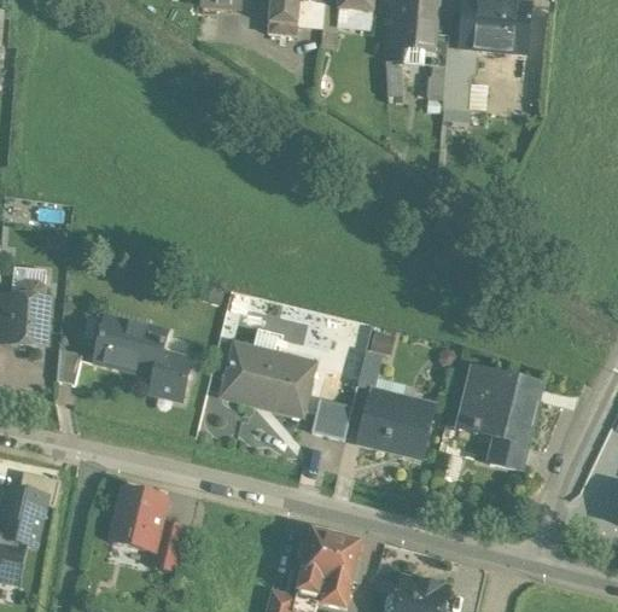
[(270,0),(268,33),(296,35),(297,25),(299,0),(312,0),(325,1),(325,0),(270,0)]
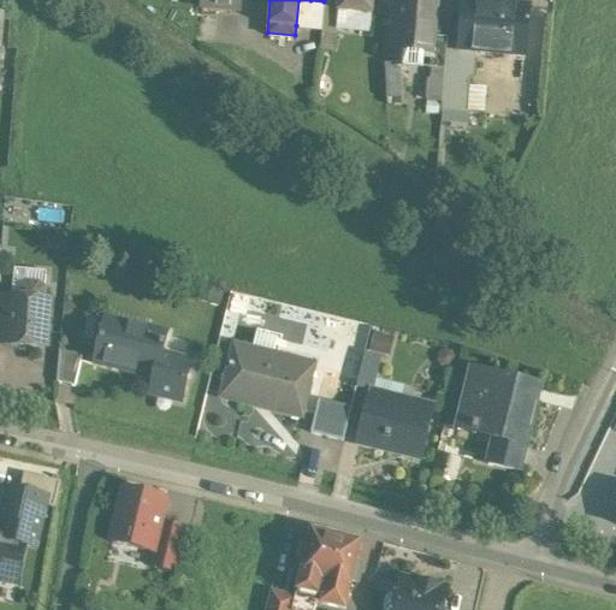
[(324,1),(311,0),(298,0),(296,25),(321,27),(324,1)]
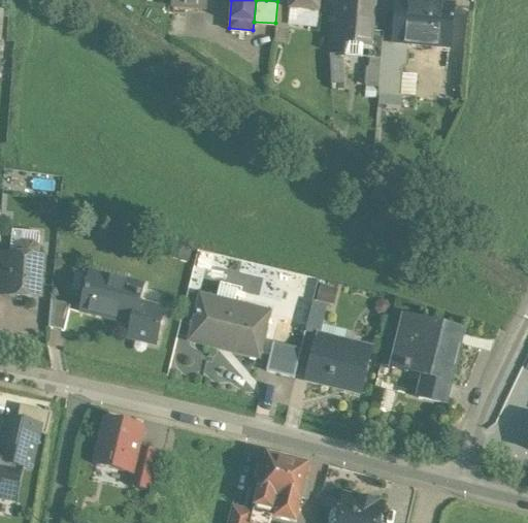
[(290,0),(289,7),(311,9),(318,10),(319,0),(290,0)]
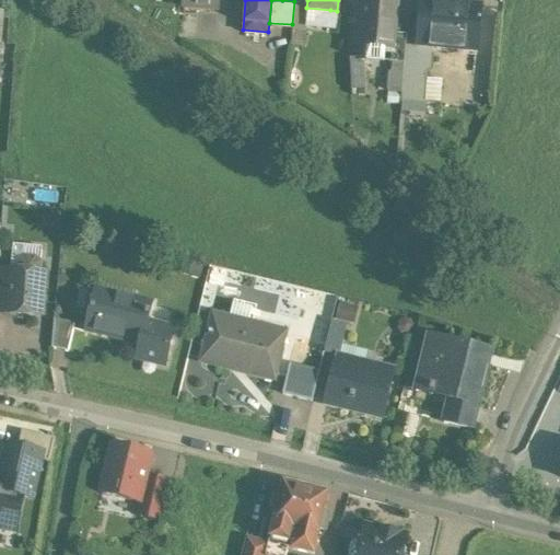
[(364,0),(362,19),(395,21),(395,20),(397,0),(364,0)]
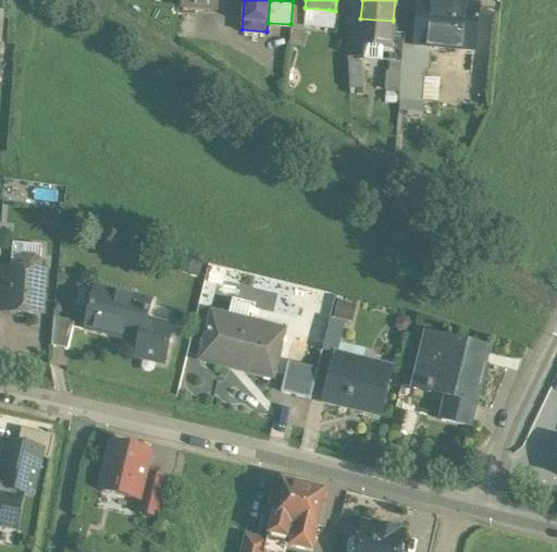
[(477,4),(431,0),(419,0),(416,43),(429,44),(472,48),(477,4)]
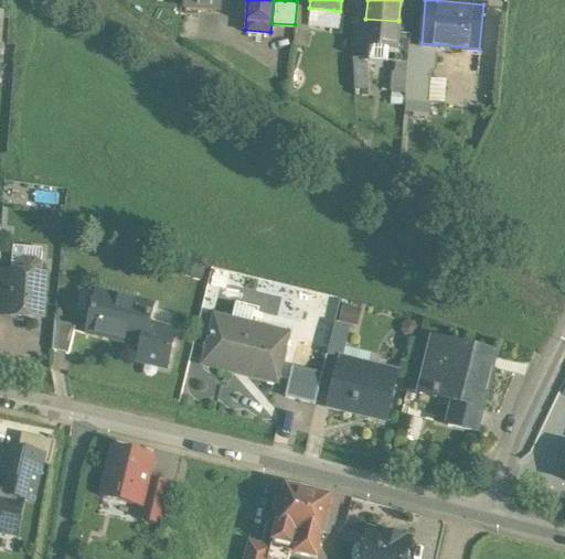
[(398,21),(365,19),(364,36),(370,36),(369,47),(370,47),(387,50),(394,50),(395,50),(397,32),(398,32),(401,20),(398,20),(398,21)]
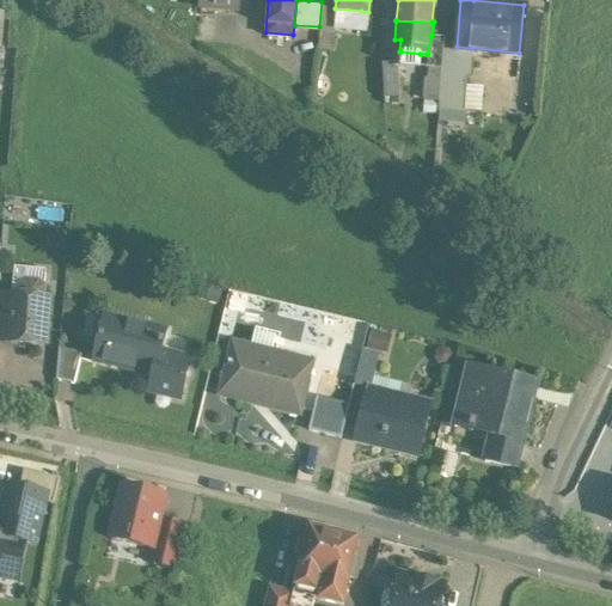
[(432,35),(430,35),(428,54),(427,54),(426,65),(427,65),(441,67),(442,46),(444,36),(432,35)]
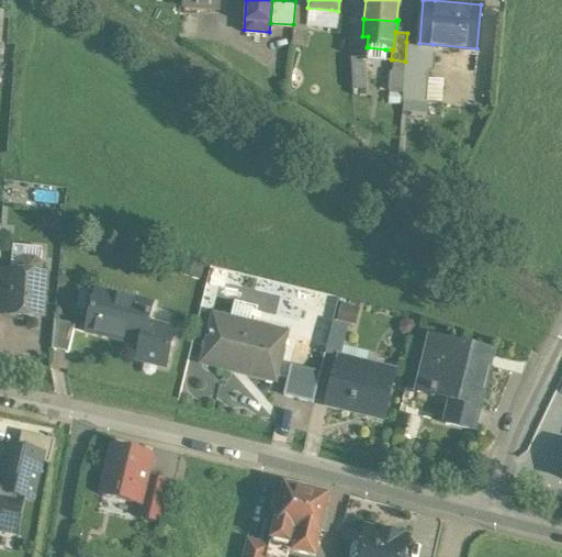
[(419,43),(406,42),(402,89),(402,97),(428,100),(433,44),(419,43)]
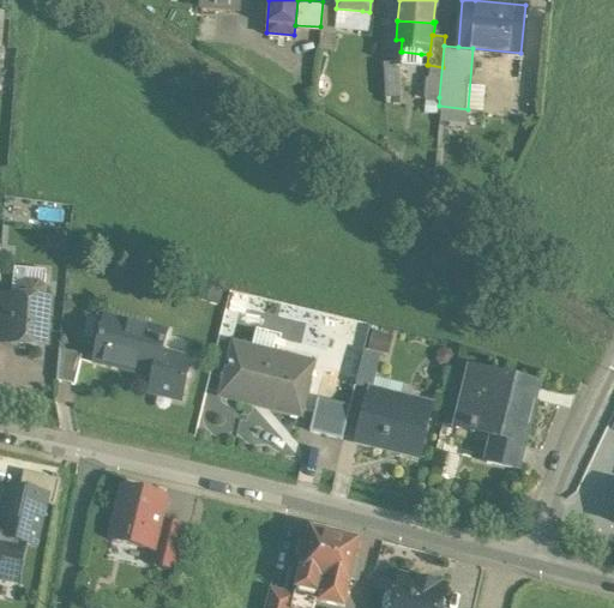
[(421,54),(402,52),(401,65),(420,66),(421,54)]
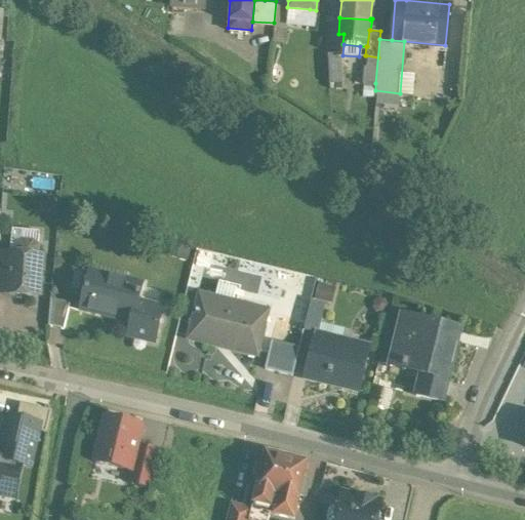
[(340,51),(327,52),(328,80),(342,80),(340,51)]
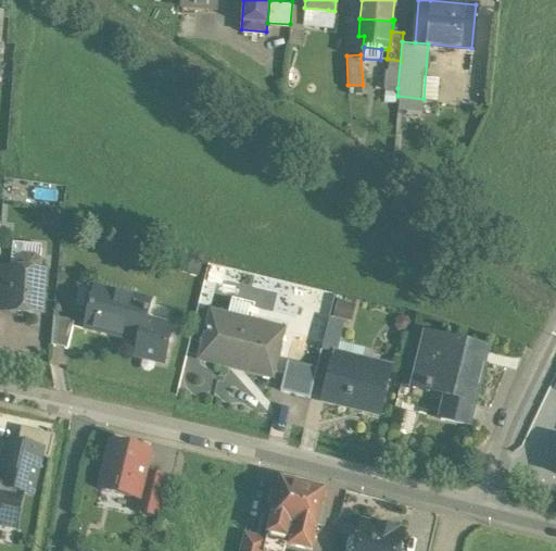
[(401,61),(388,59),(388,67),(388,69),(400,70),(401,61)]
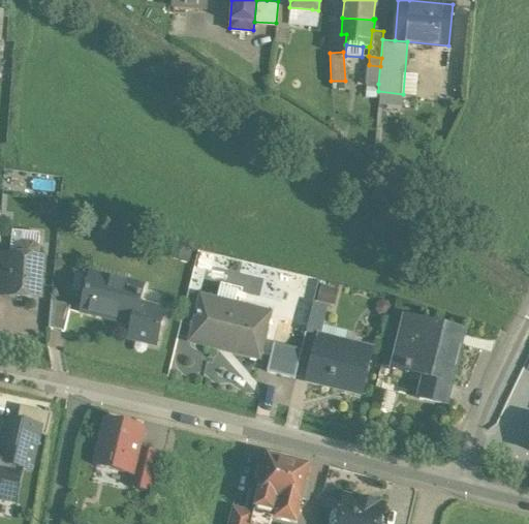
[(380,66),(369,65),(369,64),(367,64),(365,82),(378,84),(380,66)]
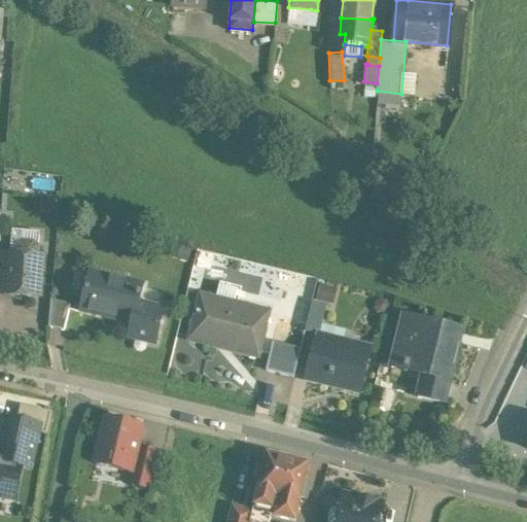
[(40,254),(9,252),(8,264),(6,290),(37,293),(40,254)]
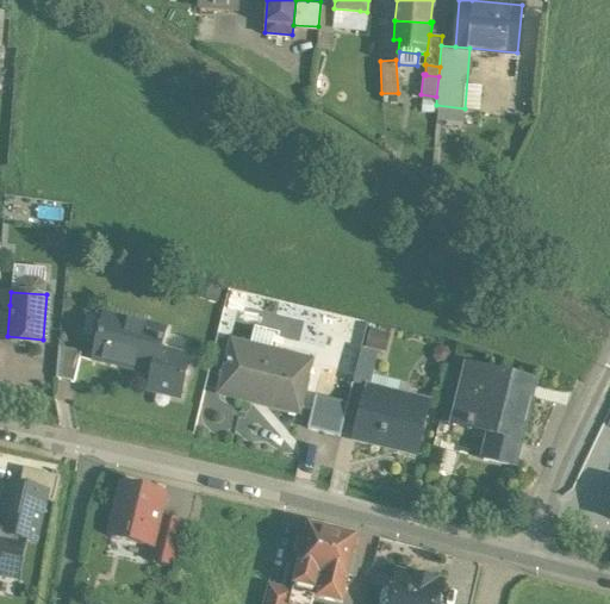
[(10,305),(0,304),(0,335),(7,336),(10,305)]
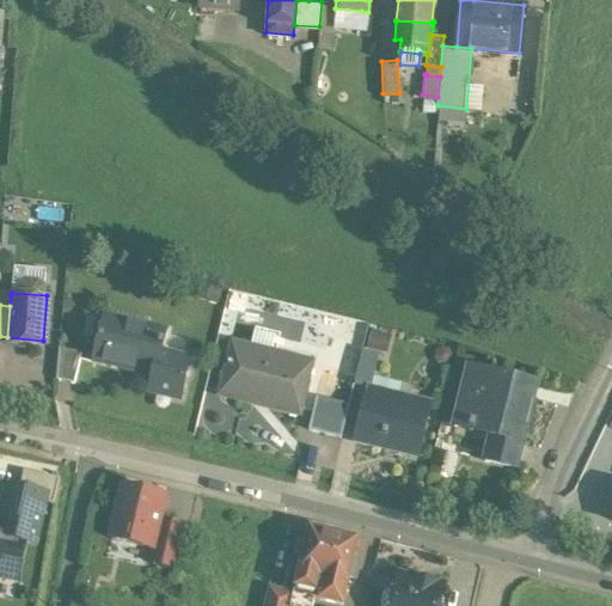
[(164,326),(108,314),(104,334),(99,332),(93,359),(152,372),(153,372),(159,348),(160,343),(161,343),(163,338),(161,338),(164,326)]
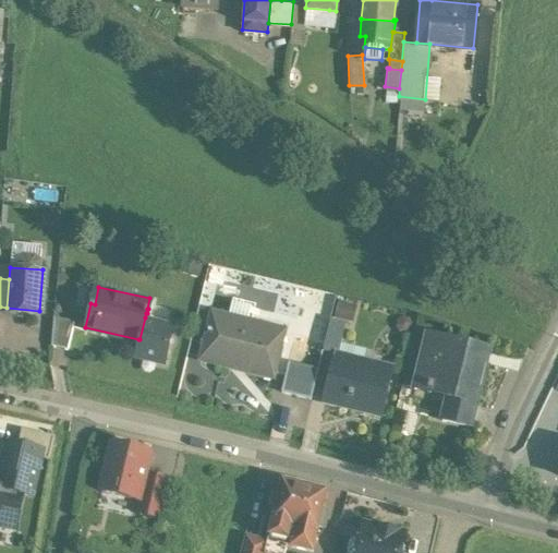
[(339,296),(337,312),(349,314),(351,298),(339,296)]
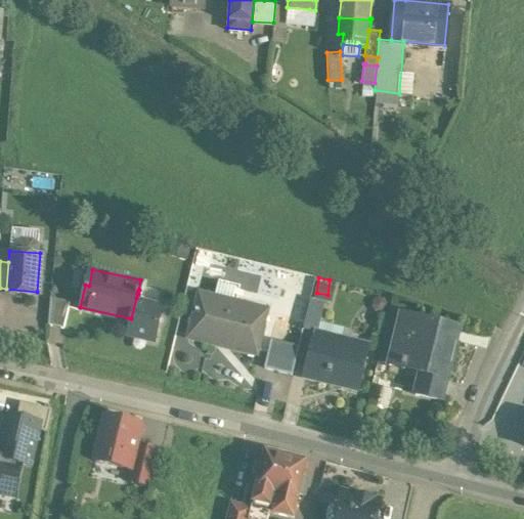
[(266,308),(199,292),(188,334),(256,350),(266,308)]
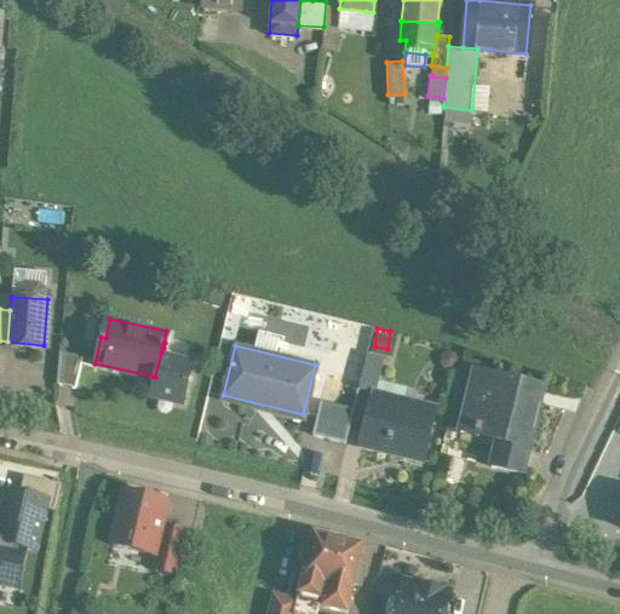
[(81,354),(59,349),(56,380),(65,383),(74,385),(81,354)]
